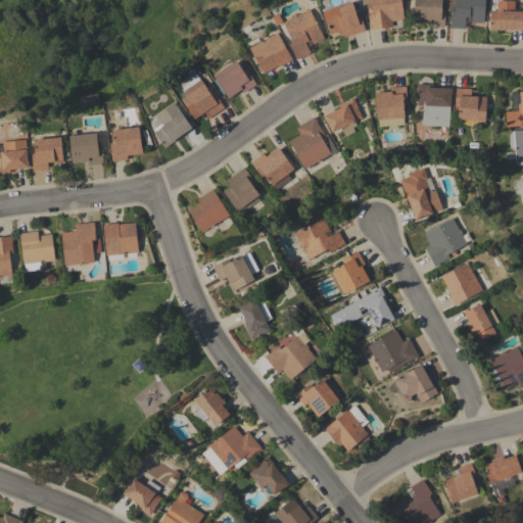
[(400,0),(403,19),(391,21),(391,27),(370,30),(366,4),(363,5),(362,0),(400,0)]
